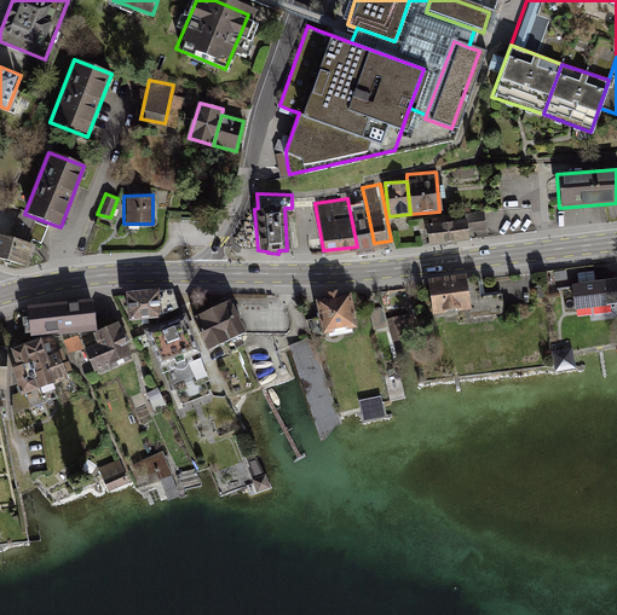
[(349,206),(357,247),(374,243),(365,202),(349,206)]
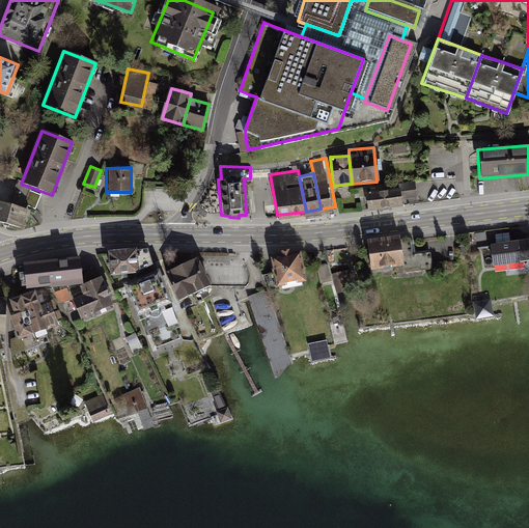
[(397,189),(364,192),(365,207),(398,204),(397,189)]
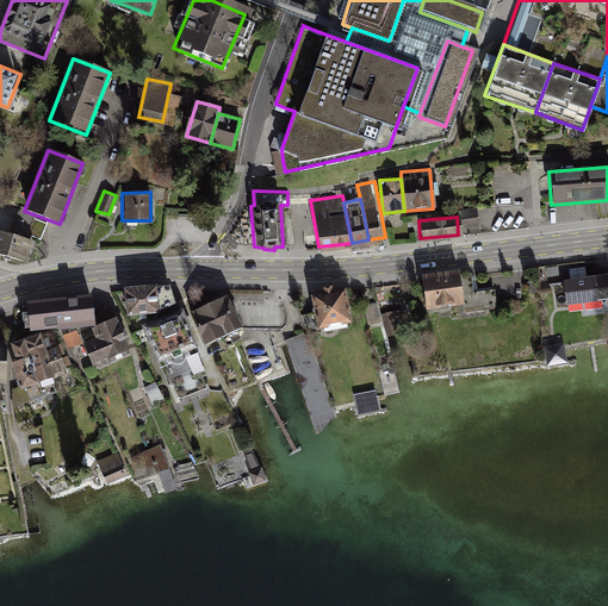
[(29,239),(0,231),(0,255),(23,261),(29,239)]
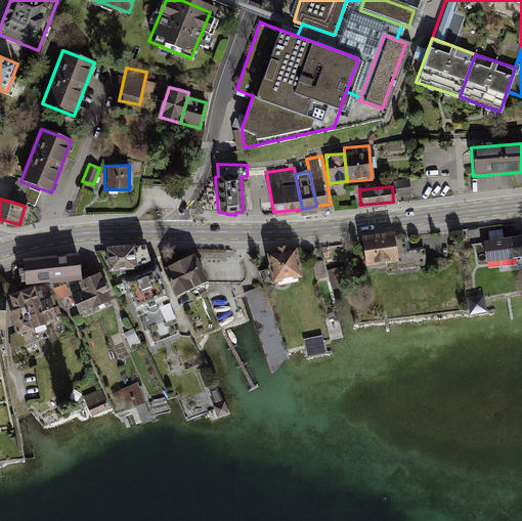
[(395,232),(363,235),(366,261),(398,258),(395,232)]
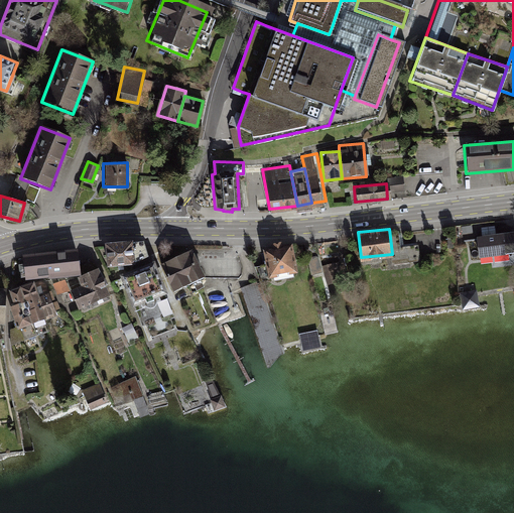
[(513,230),(475,236),(478,256),(513,251),(513,230)]
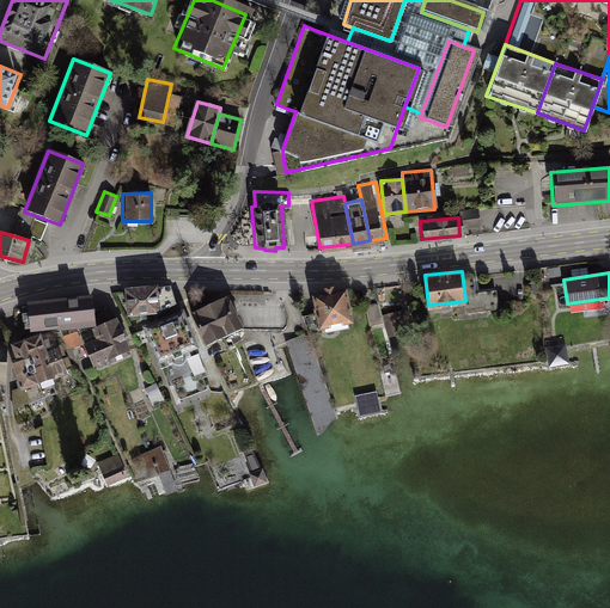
[(172,286),(126,287),(128,315),(163,312),(178,302),(172,286)]
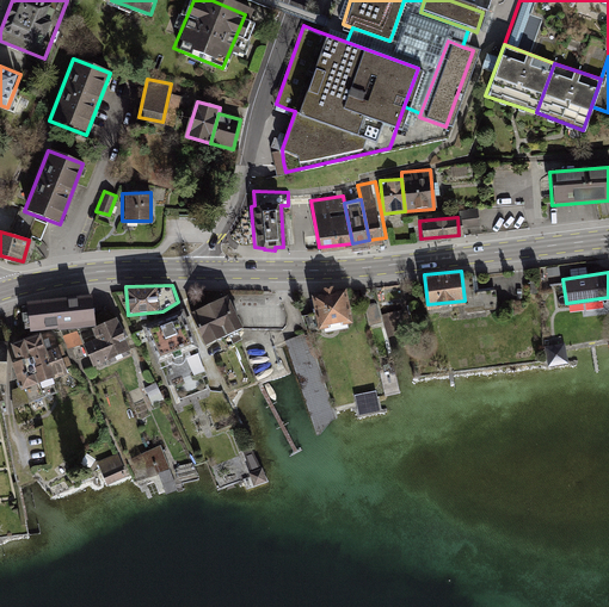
[(345,290),(313,296),(320,327),(351,320),(345,290)]
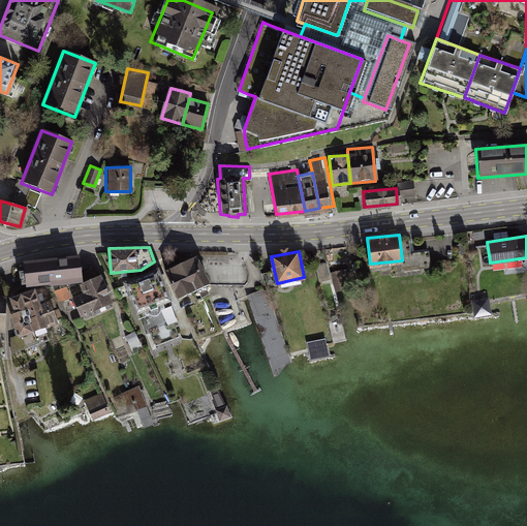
[(76,254),(23,260),(26,284),(50,281),(50,283),(80,279),(76,254)]
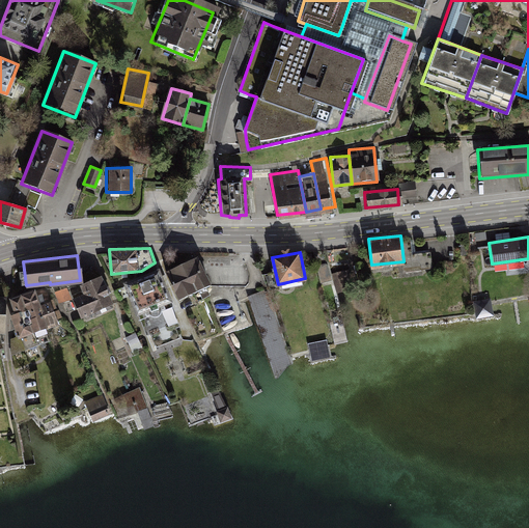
[(182,262),(196,294),(212,286),(198,255),(182,262)]
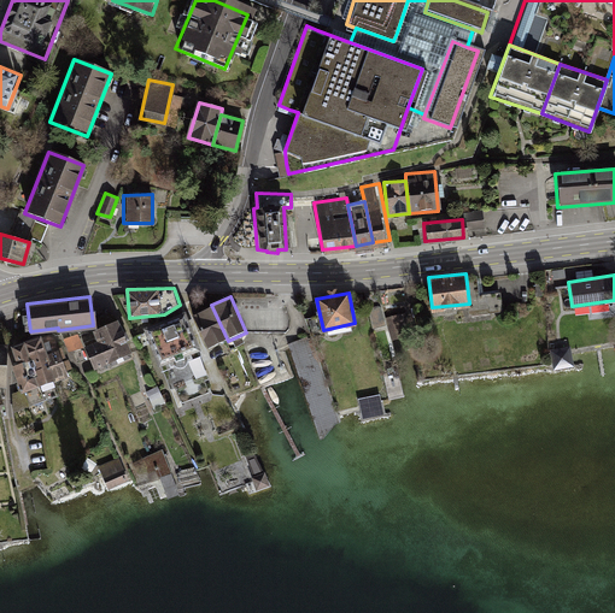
[(385,323),(380,304),(367,307),(372,326),(385,323)]
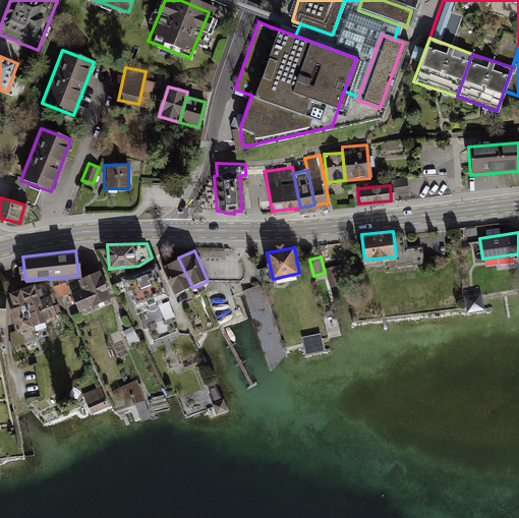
[(178,257),(163,265),(176,295),(192,288),(178,257)]
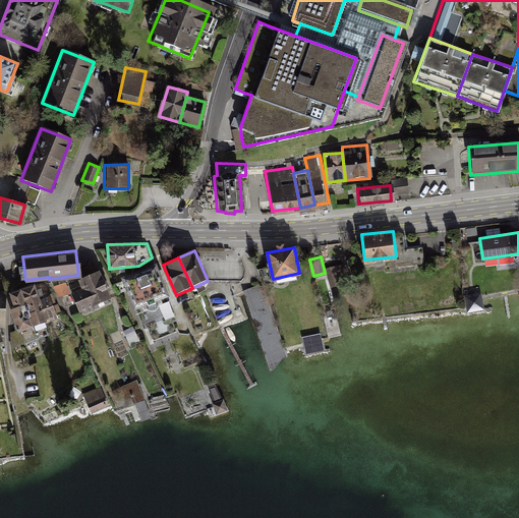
[(96,268),(90,263),(79,267),(81,277),(78,279),(79,282),(68,287),(78,309),(108,295),(96,268)]
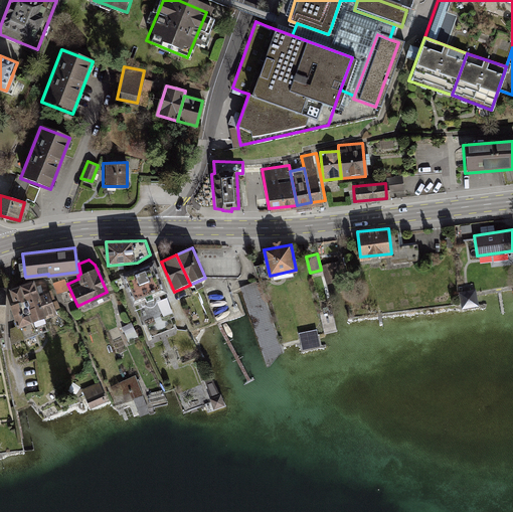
[(154,261),(121,274),(145,336),(173,325),(162,295),(167,293),(154,261)]
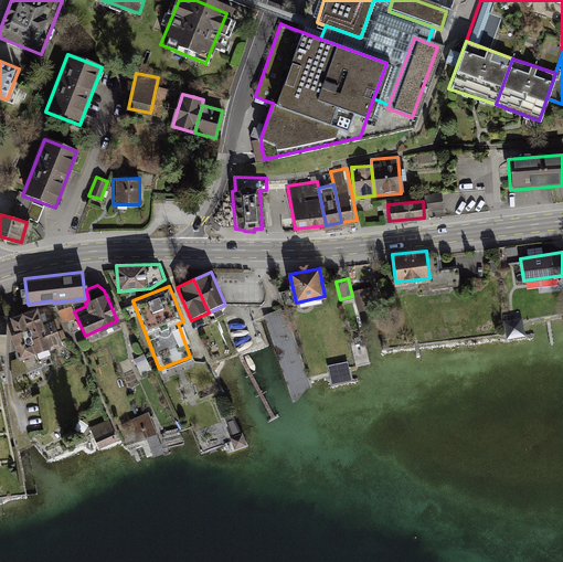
[(352,289),(357,308),(374,305),(369,286),(352,289)]
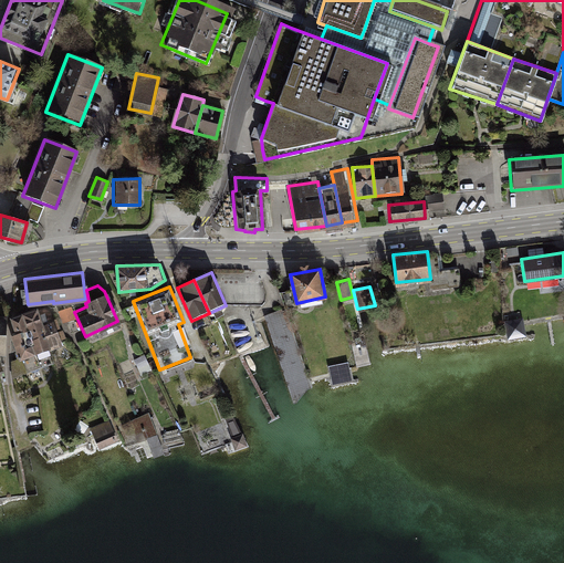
[(63,320),(73,316),(69,305),(59,309),(63,320)]
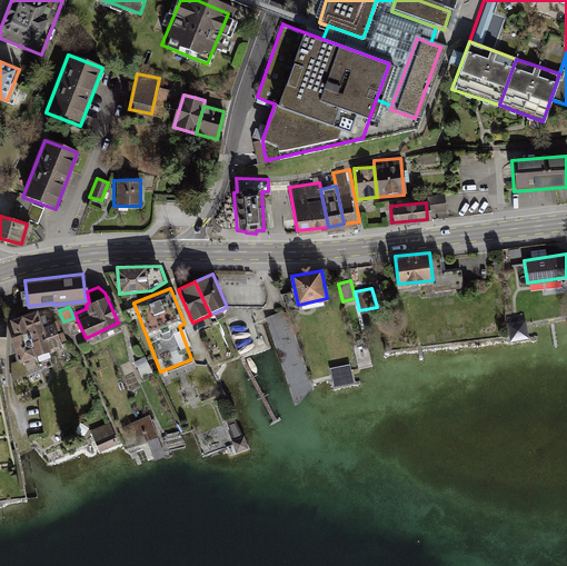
[(23,315),(36,351),(37,353),(48,349),(39,327),(51,323),(48,311),(43,309),(38,309),(23,315)]
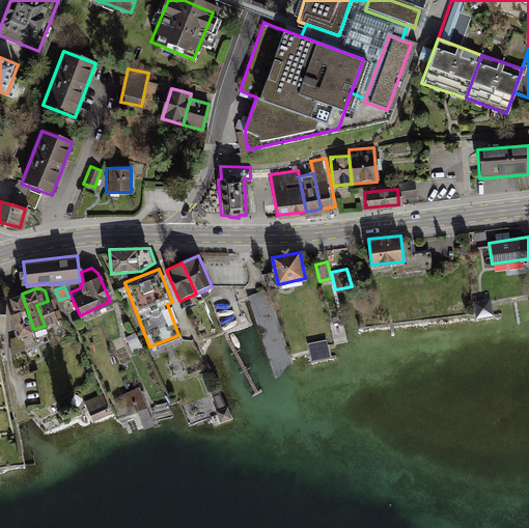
[(222,289),(204,295),(217,333),(234,327),(222,289)]
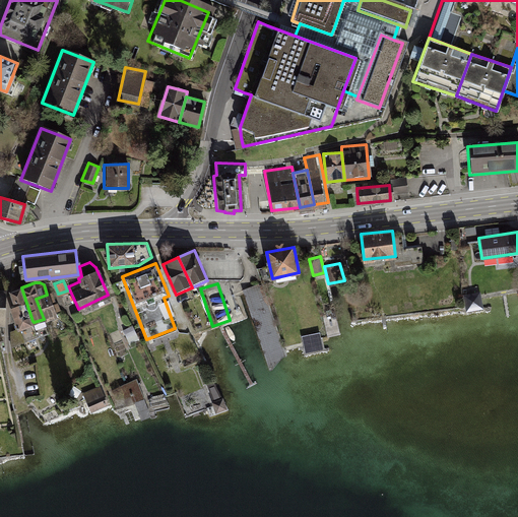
[(261,283),(241,288),(268,369),(273,368),(286,354),(261,283)]
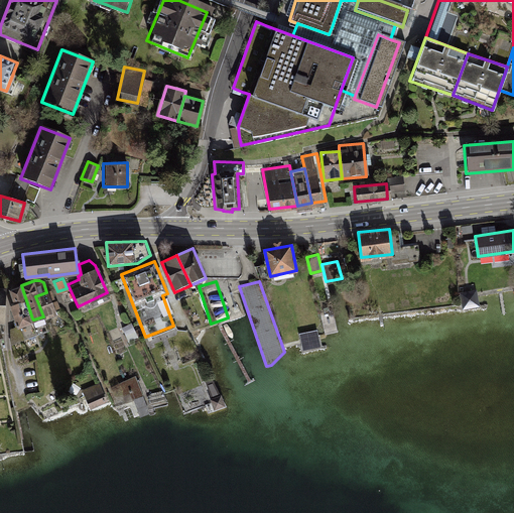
[(32,318),(21,285),(10,289),(15,302),(9,304),(17,325),(32,318)]
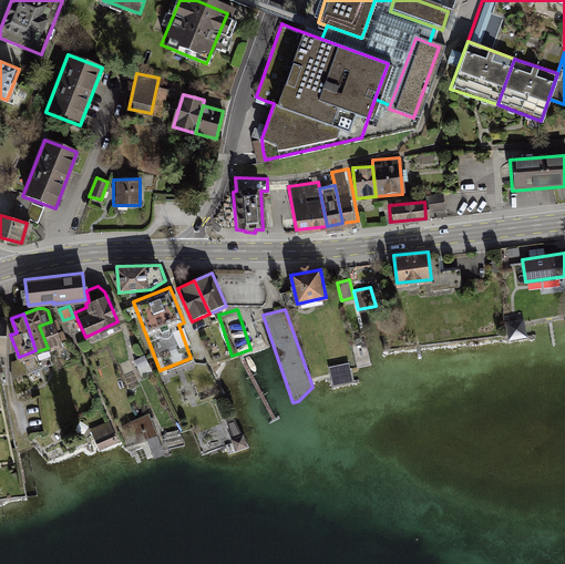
[(522,317),(502,320),(504,338),(524,335),(522,317)]
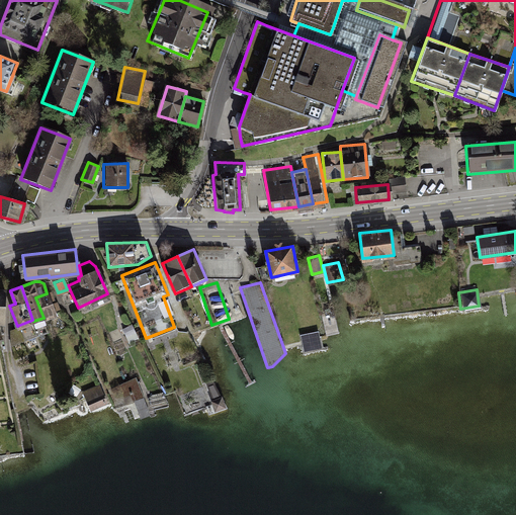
[(35,297),(44,318),(55,314),(53,309),(58,307),(55,299),(51,302),(47,293),(35,297)]
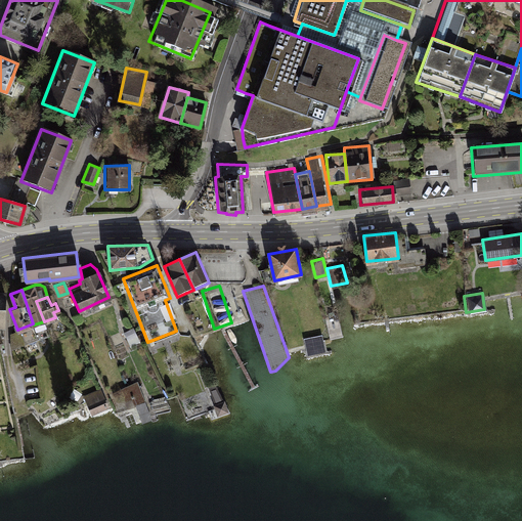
[(33,323),(17,330),(9,332),(10,347),(48,334),(44,321),(34,324),(33,323)]
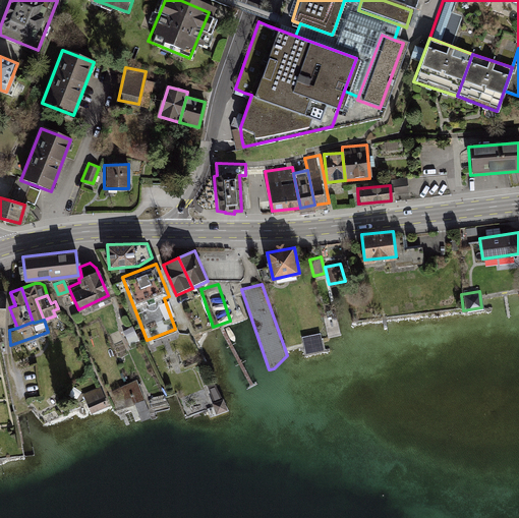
[(123,327),(129,340),(138,336),(132,323),(123,327)]
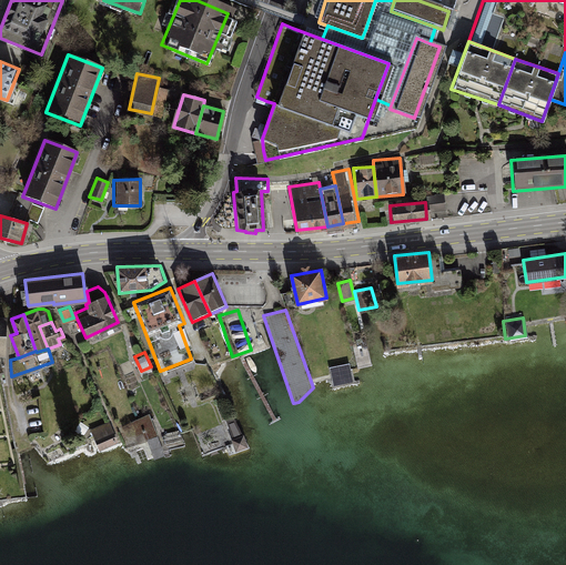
[(149,414),(132,421),(137,431),(143,429),(154,458),(164,455),(149,414)]
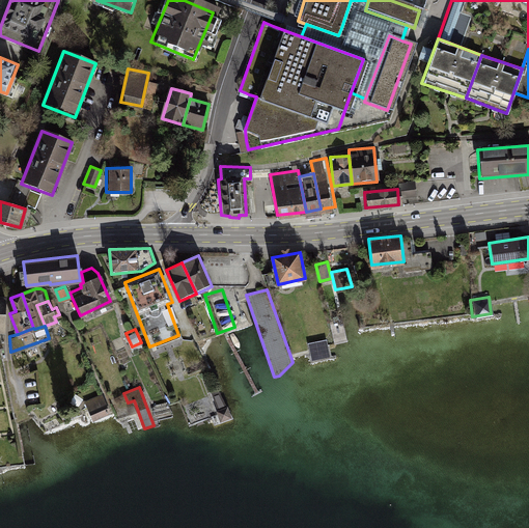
[(102,393),(84,400),(92,421),(110,414),(102,393)]
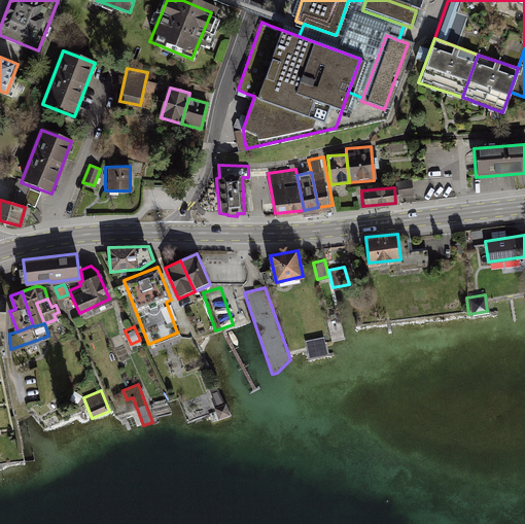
[(226,403),(212,408),(216,419),(231,415),(226,403)]
